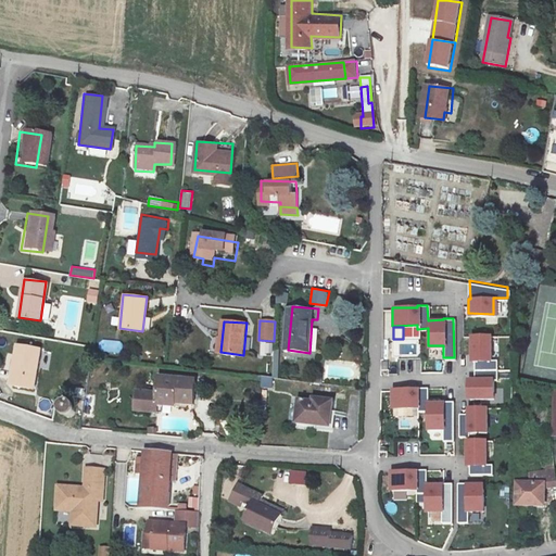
[(468,378),(468,396),(492,395),(492,378),(496,378),(496,358),(489,358),(489,333),(470,335),(471,358),(474,358),(474,378),(468,378)]
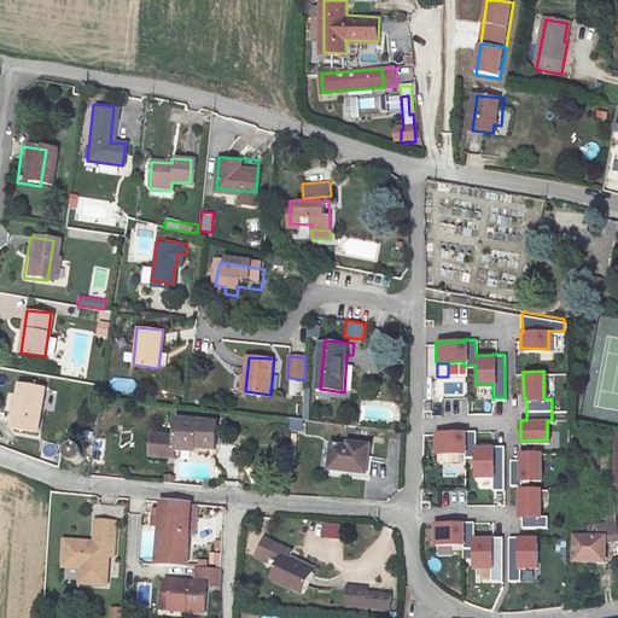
[(21,385),(18,433),(45,436),(47,388),(21,385)]
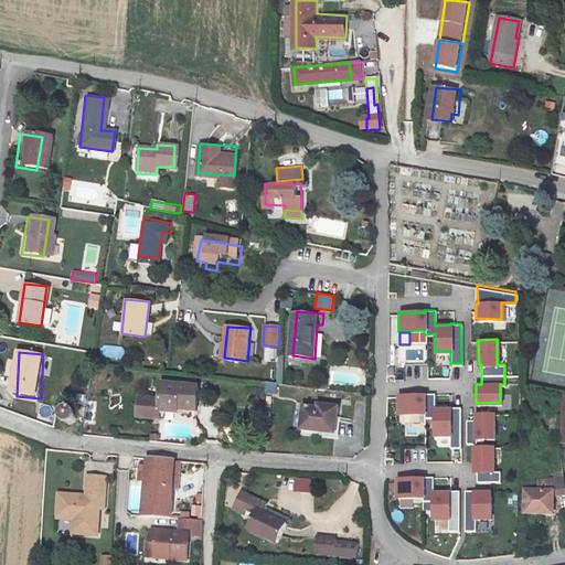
[(265,382),(265,394),(276,394),(277,383),(265,382)]
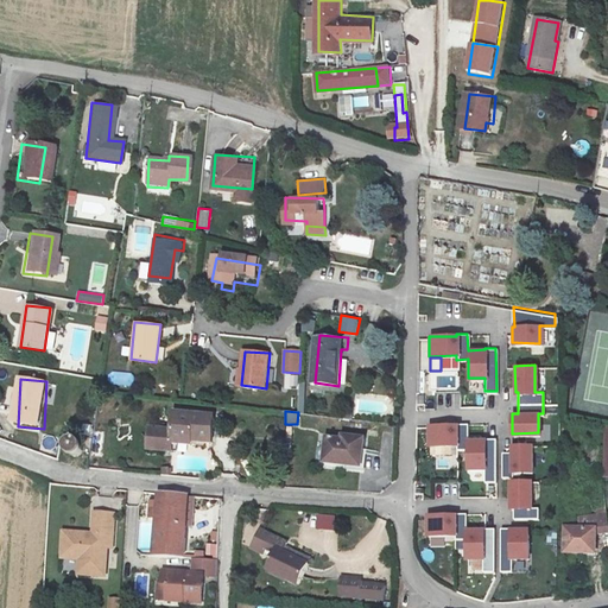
[(210,416),(170,415),(169,436),(168,442),(209,444),(210,416)]
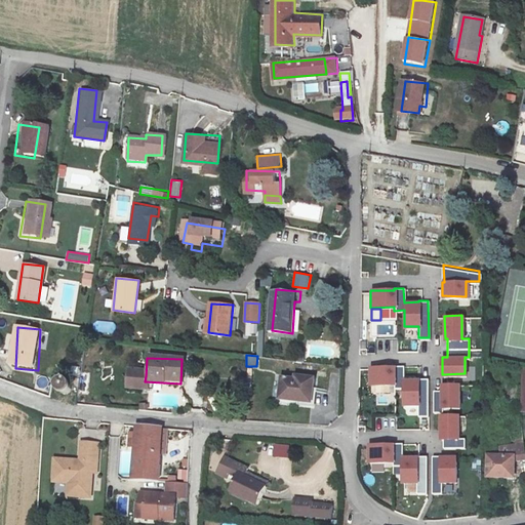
[(395,368),(370,368),(370,386),(395,385),(395,388),(404,388),(405,404),(418,404),(419,415),(429,415),(428,377),(418,378),(418,380),(404,380),(403,366),(394,366),(395,368)]
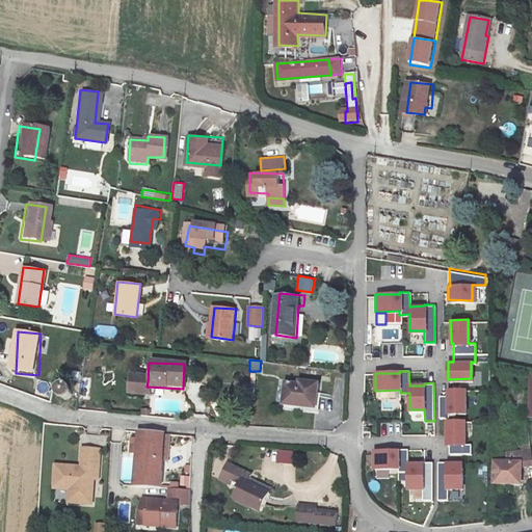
[(286,402),(317,405),(319,379),(300,377),(299,383),(288,382),(286,402)]
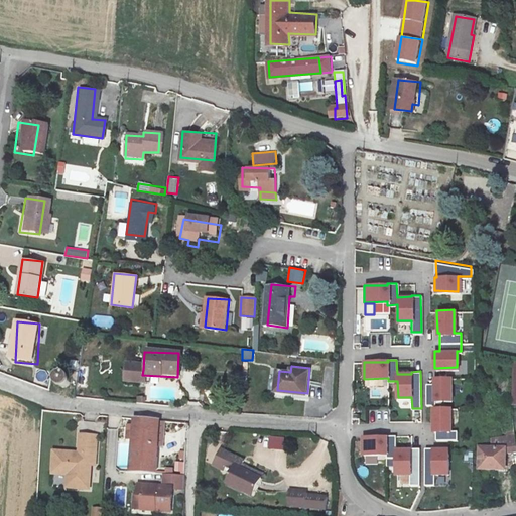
[(142,375),(143,370),(123,369),(122,388),(142,390),(142,375)]
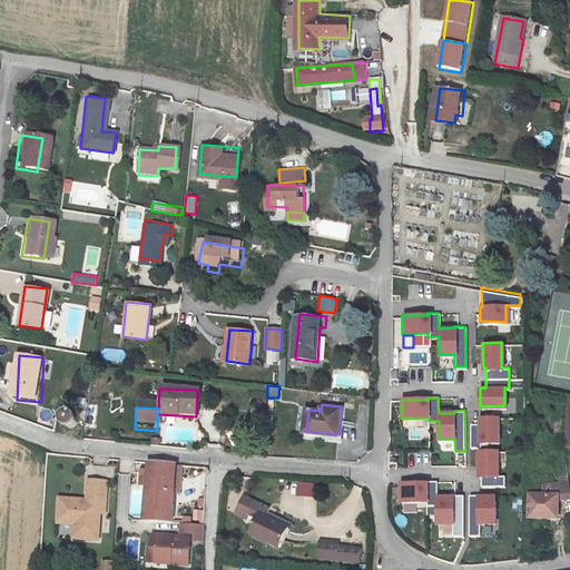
[(64,419),(64,423),(65,426),(68,430),(72,430),(76,429),(79,425),(79,421),(78,418),(75,414),(70,414),(66,415),(64,419)]
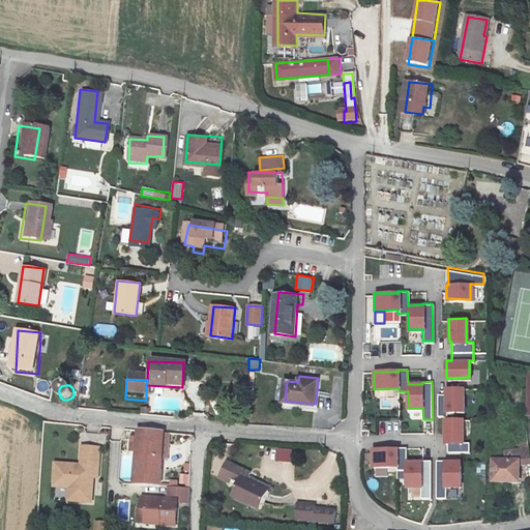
[(438,415),(447,414),(447,410),(464,410),(463,387),(446,387),(446,392),(438,393),(438,415)]
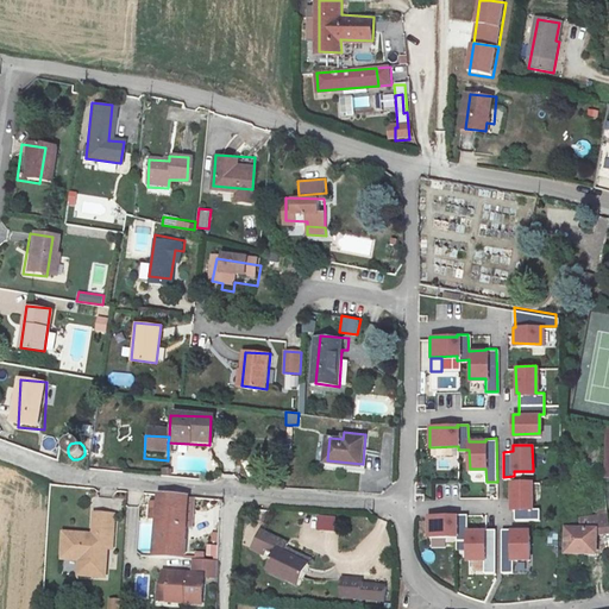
[(533,481),(513,481),(513,508),(515,508),(516,518),(540,518),(540,507),(533,507),(533,481)]
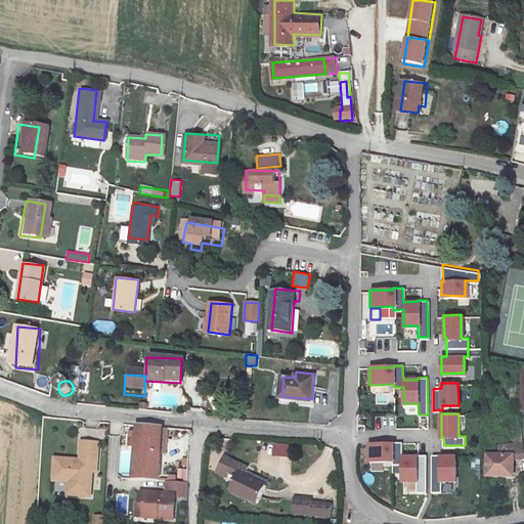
[(161,473),(164,421),(138,419),(135,461),(135,472),(161,473)]
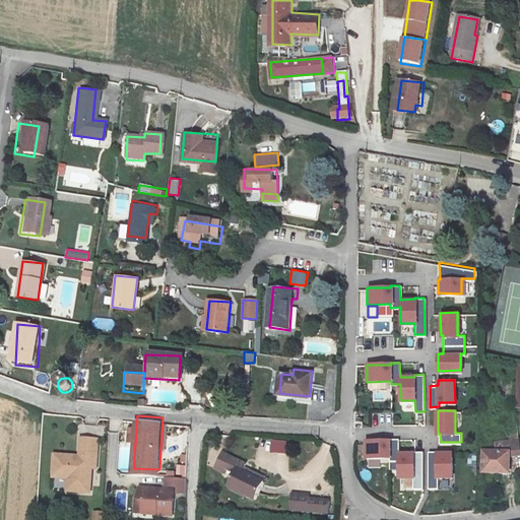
[(57,450),(55,474),(80,476),(79,492),(103,493),(104,463),(99,463),(101,437),(82,436),(81,452),(57,450)]
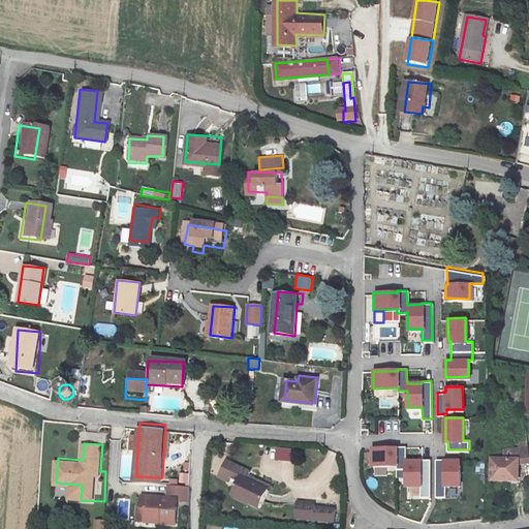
[(528,461),(525,443),(505,448),(506,457),(491,457),(491,479),(517,478),(517,463),(528,461)]
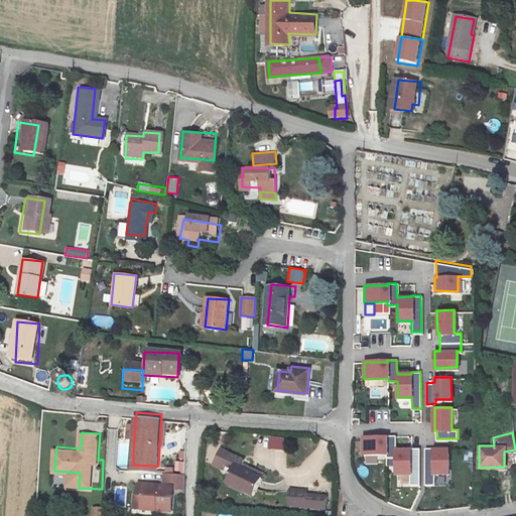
[(388,437),(364,437),(365,455),(388,454),(388,457),(397,457),(398,473),(412,473),(412,484),(421,484),(421,446),(411,447),(411,448),(397,449),(397,435),(387,435),(388,437)]
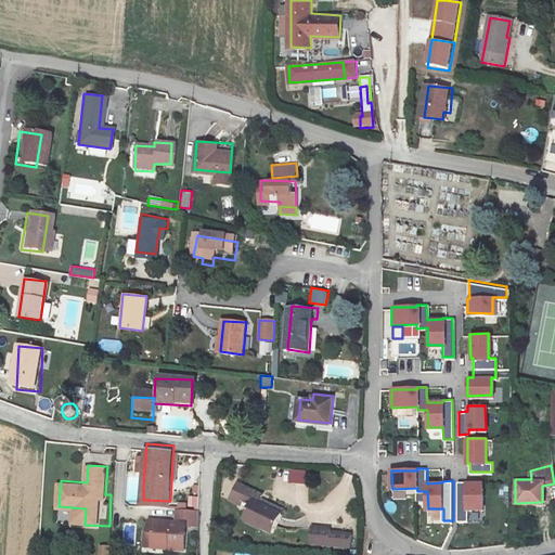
[(307,472),(291,470),(289,483),(306,485),(307,472)]
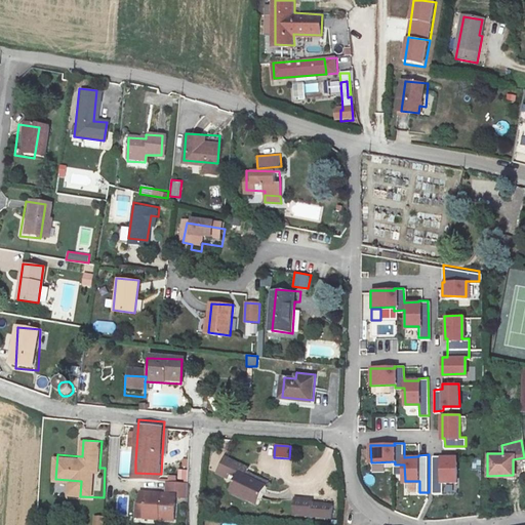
[(443,454),(434,455),(435,492),(444,492),(444,481),(458,480),(457,455),(443,456),(443,454)]
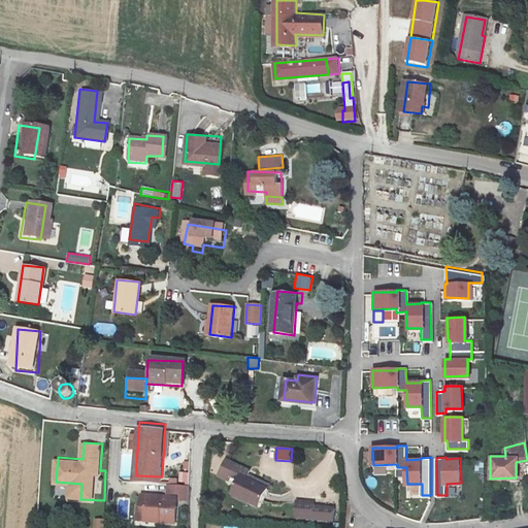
[(234,488),(260,500),(268,484),(248,473),(252,466),(237,459),(231,471),(239,475),(234,488)]
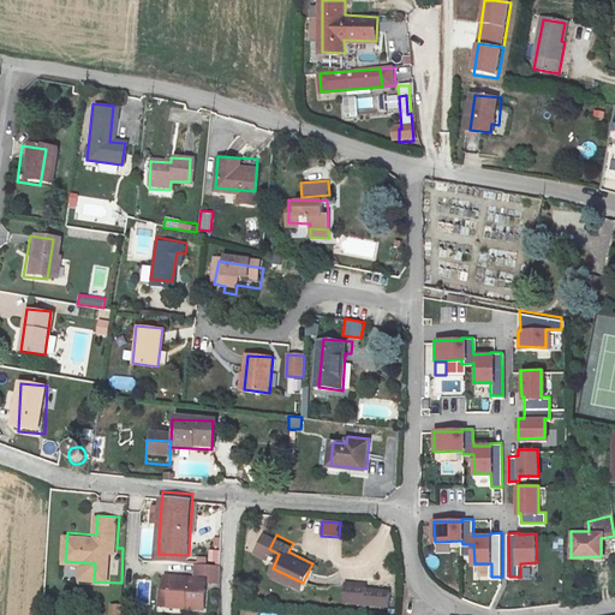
[(436,568),(439,557),(430,555),(428,567),(436,568)]
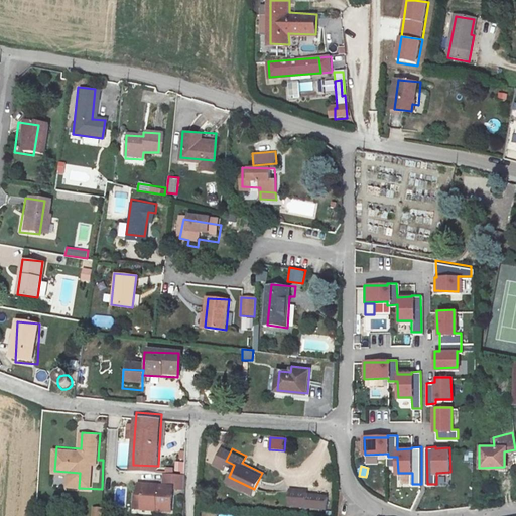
[(185,468),(163,467),(163,477),(184,478),(185,468)]
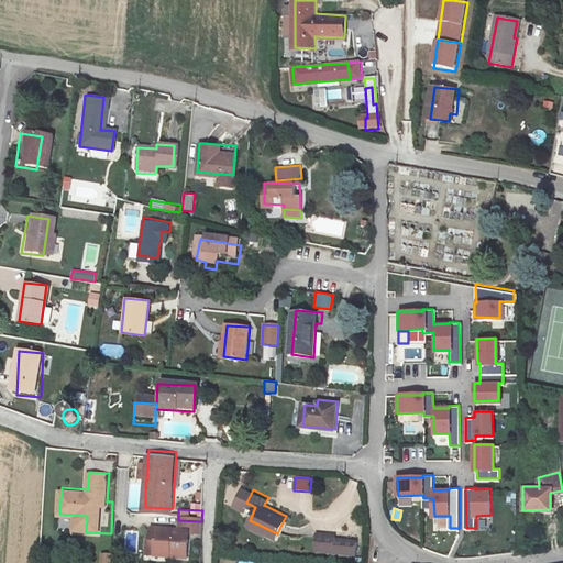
[(190,522),(151,520),(150,531),(158,531),(157,547),(189,548),(190,522)]
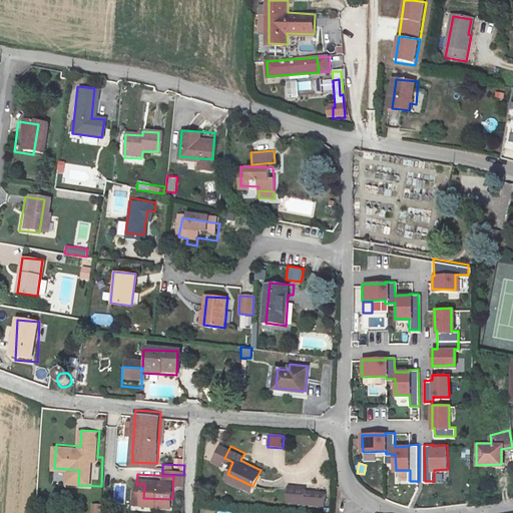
[(309,486),(308,489),(308,498),(311,498),(327,501),(328,488),(309,486)]
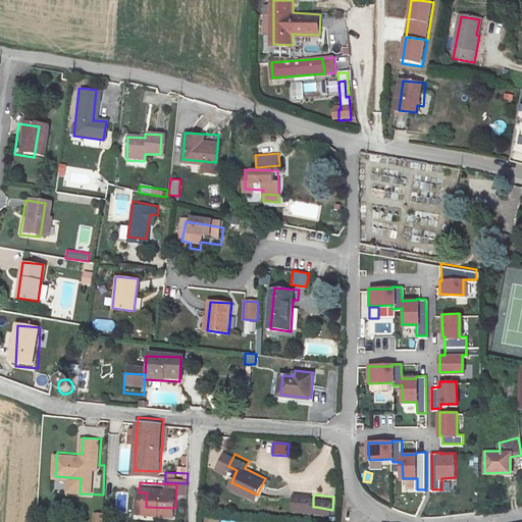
[(313,507),(313,498),(298,496),(297,507),(315,510),(316,507),(313,507)]
